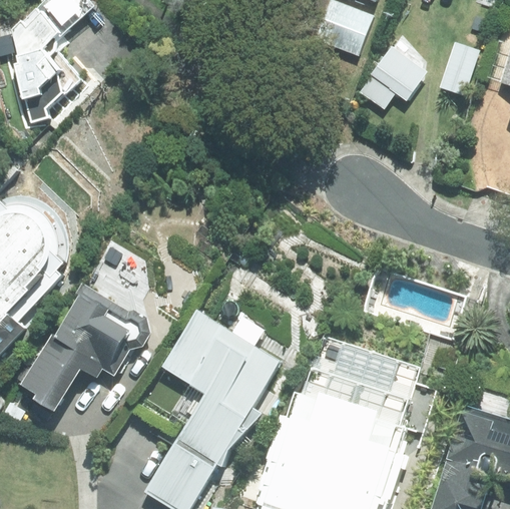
[(47,106),(79,78),(55,49),(62,31),(96,0),(95,0),(45,0),(40,6),(37,5),(35,5),(23,20),(21,18),(11,26),(18,59),(15,60),(29,122),(49,117),(47,106)]
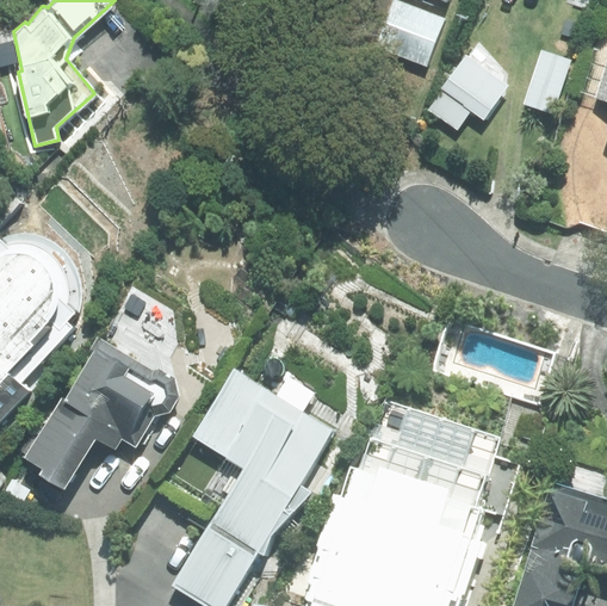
[(443,20),(392,0),(375,48),(425,67),(443,20)]
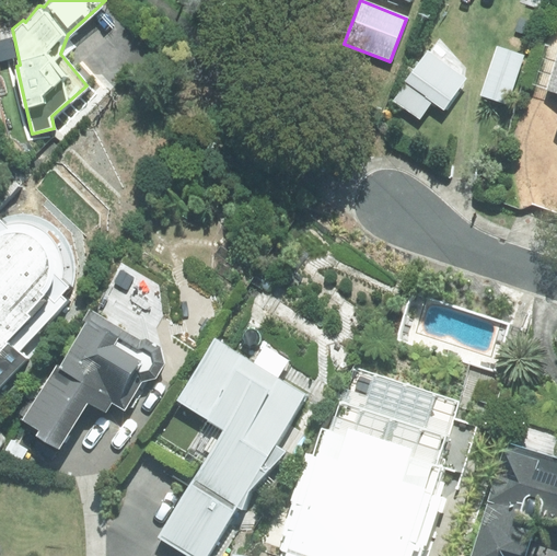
[(499,46),(480,95),(505,105),(523,55),(499,46)]
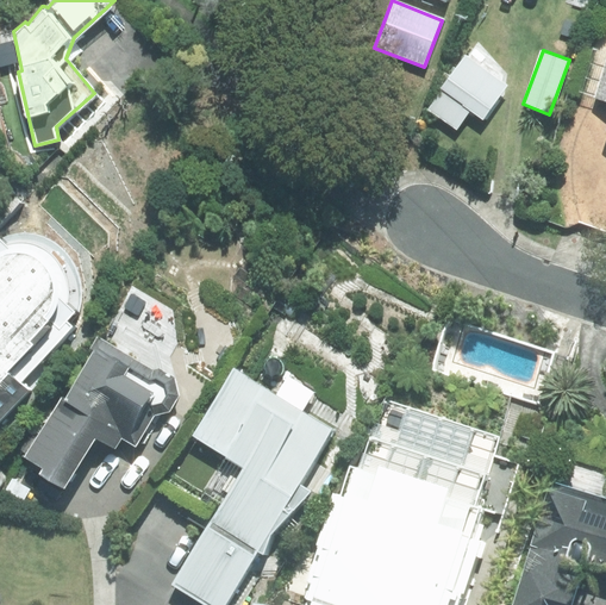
[(442,89),(443,91),(430,112),(456,130),(470,110),(482,119),(506,85),(466,56),(442,89)]
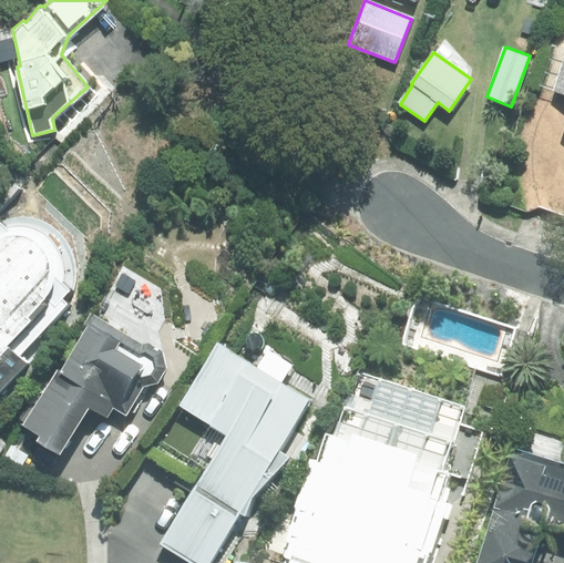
[(563,58),(554,91),(563,92),(563,58)]
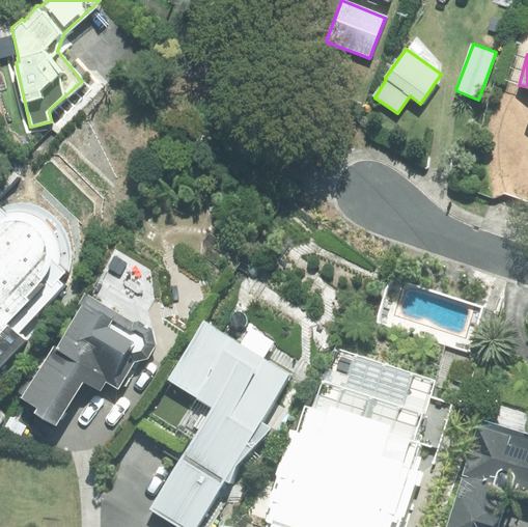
[(0,364),(28,333),(22,329),(64,281),(58,275),(70,264),(68,243),(64,226),(47,211),(31,205),(20,205),(7,210),(0,204),(0,299),(3,302),(0,306),(0,364)]
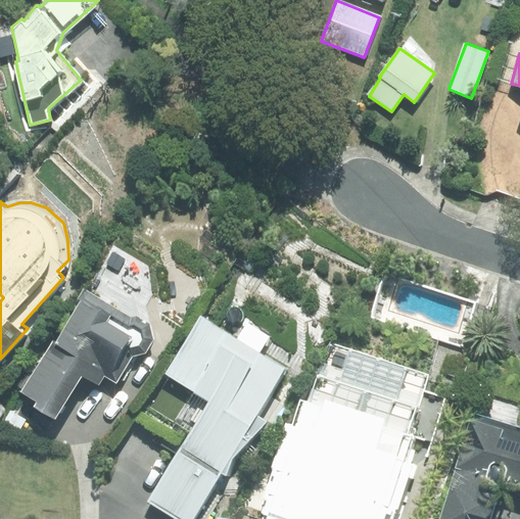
[(25,389),(40,397),(38,403),(60,416),(84,374),(100,383),(105,375),(117,382),(133,355),(146,351),(154,338),(151,324),(134,314),(132,319),(87,292),(59,340),(55,337),(25,389)]
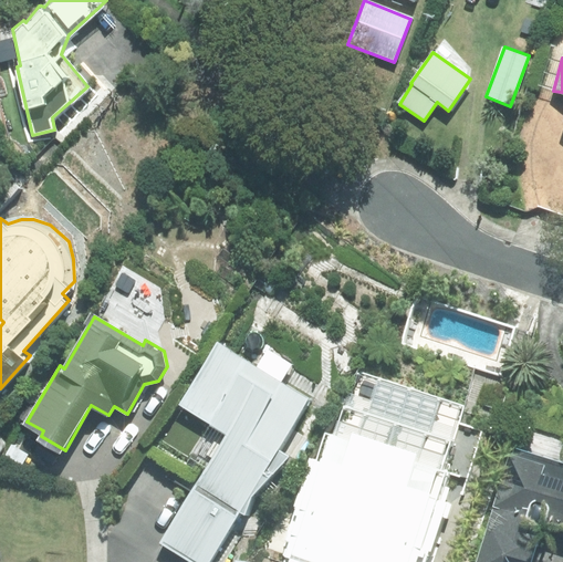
[(180,410),(233,444),(222,460),(220,458),(209,477),(212,478),(205,491),(200,488),(165,545),(190,561),(211,561),(241,520),(247,521),(254,503),(269,488),(278,474),(268,468),(306,405),(218,350),(180,410)]
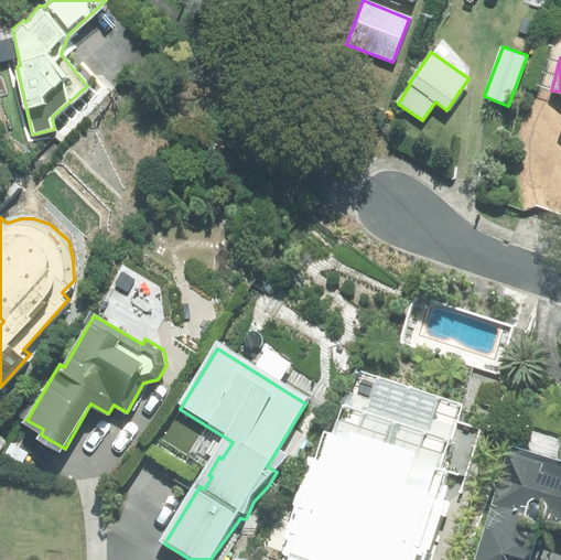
[(448,488),(441,485),(448,463),(442,462),(461,405),(376,378),(370,396),(346,388),(323,461),(310,456),(280,551),(286,552),(283,559),(423,559),(430,542),(433,544),(442,515),(445,516),(450,503),(446,502),(449,496),(445,494),(448,488)]
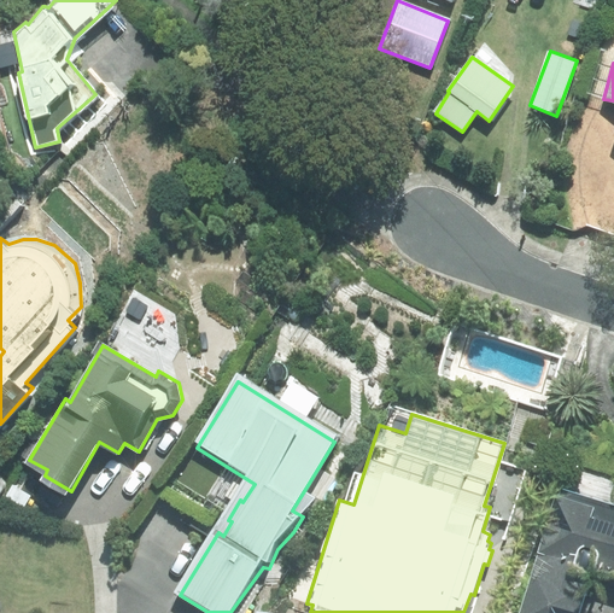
[(613,497),(563,482),(522,612),(580,612),(597,565),(613,570),(613,497)]
